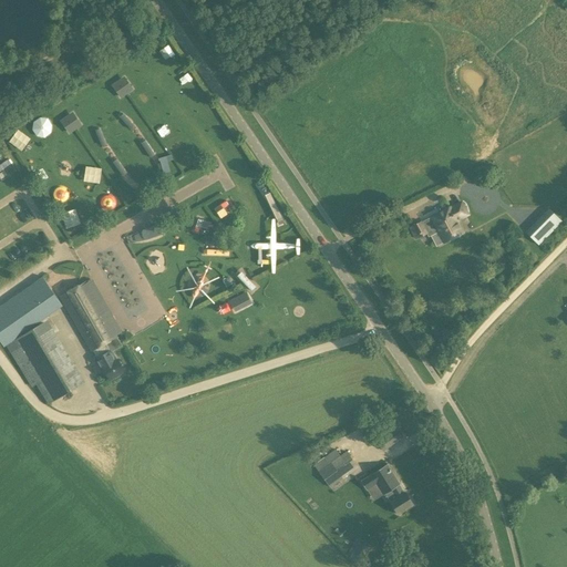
[(124,76),(112,85),(121,99),(127,94),(133,90),(124,76)]
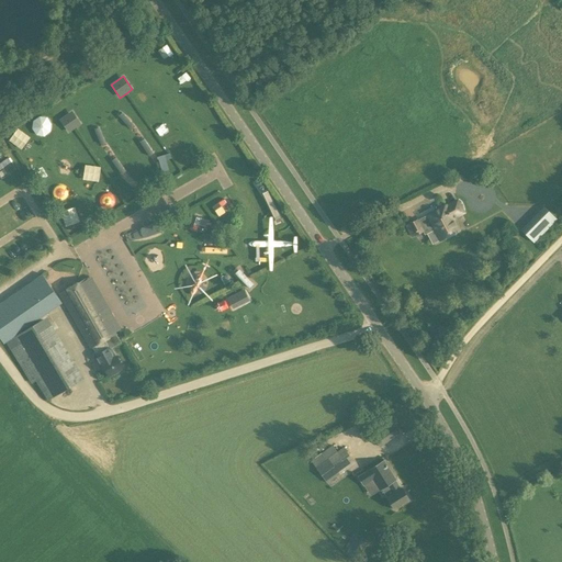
[(71,111),(59,120),(68,133),(75,128),(80,124),(71,111)]
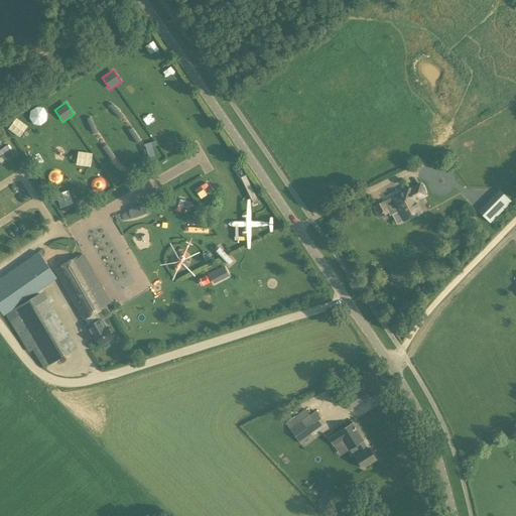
[(112,103),(108,107),(121,119),(124,115),(112,103)]
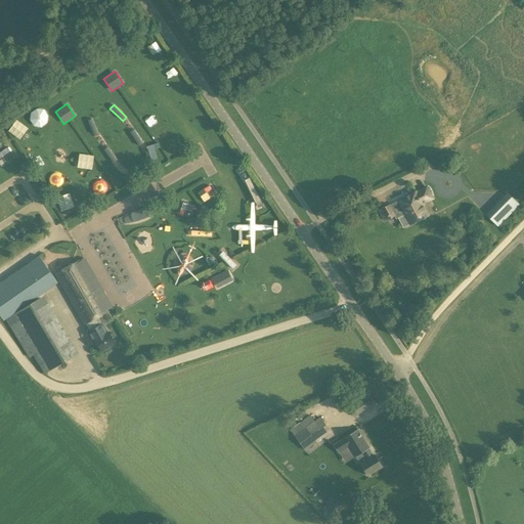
[(18,139),(27,128),(14,119),(6,130),(18,139)]
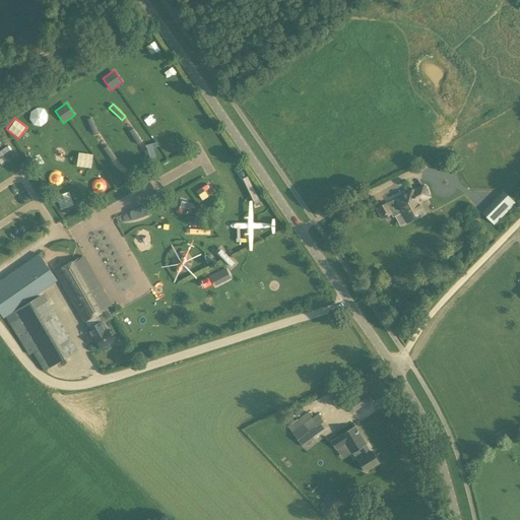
[(93,118),(88,119),(94,136),(99,134),(93,118)]
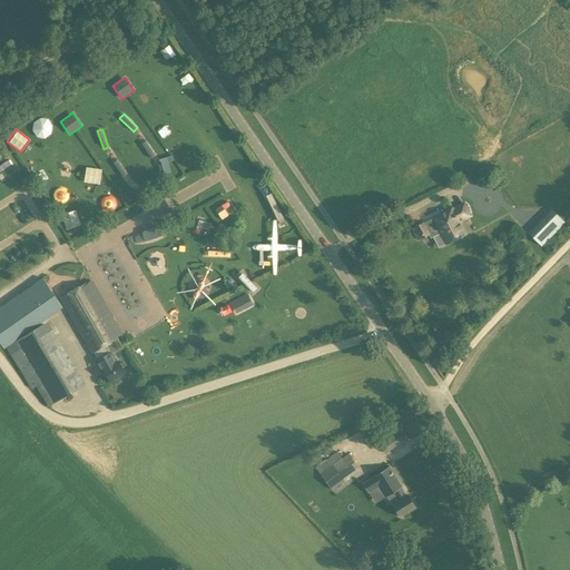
[(145,139),(140,143),(151,158),(156,156),(145,139)]
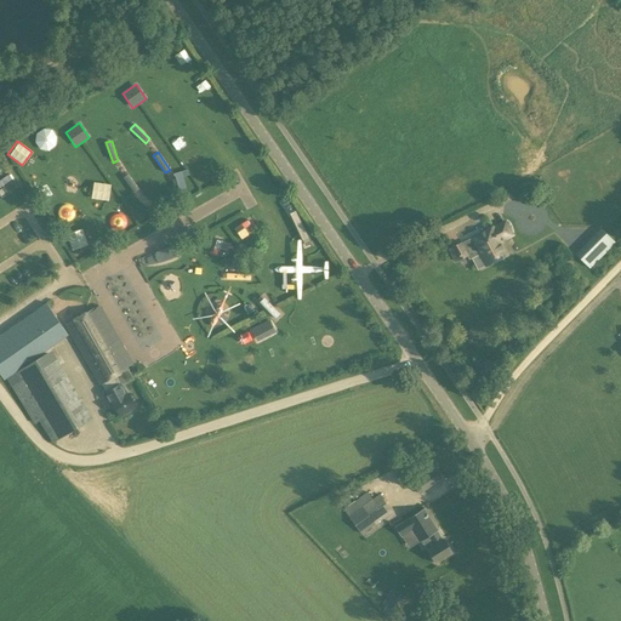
[(187,169),(174,174),(178,191),(187,188),(183,177),(189,175),(187,169)]
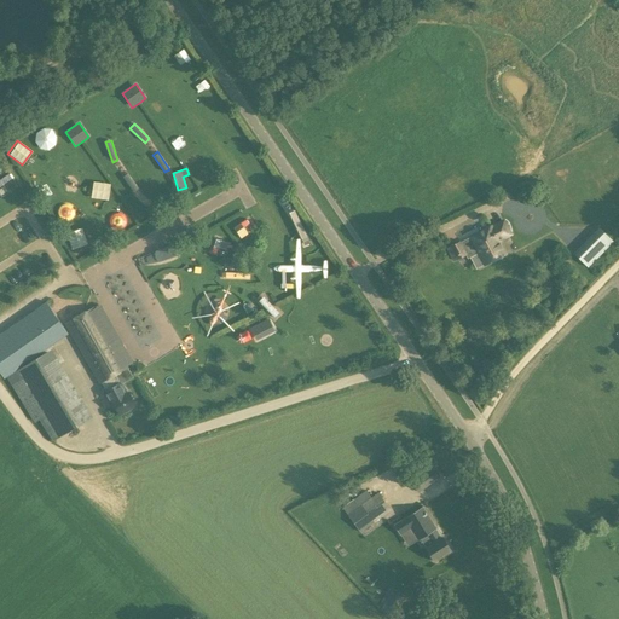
[(126,173),(121,177),(133,194),(138,190),(126,173)]
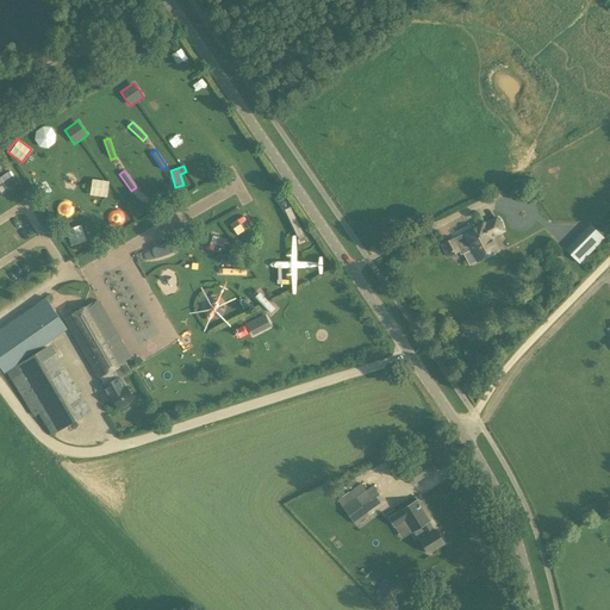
[(0,191),(8,188),(4,180),(11,176),(8,172),(0,175),(0,191)]
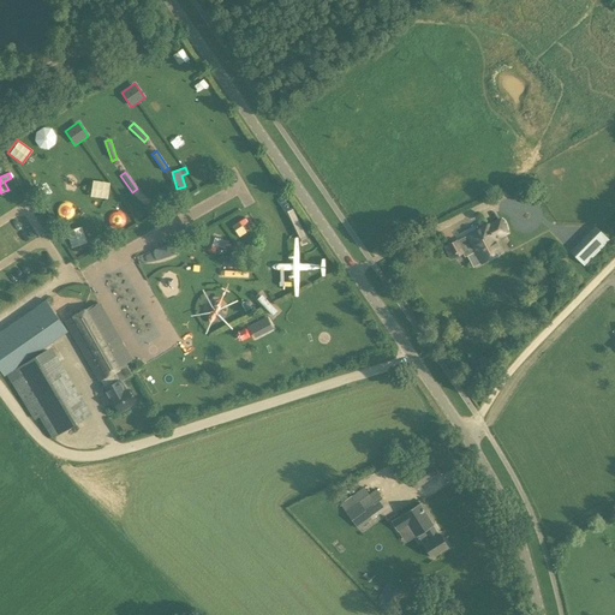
[(109,183),(93,180),(90,197),(108,198),(109,183)]
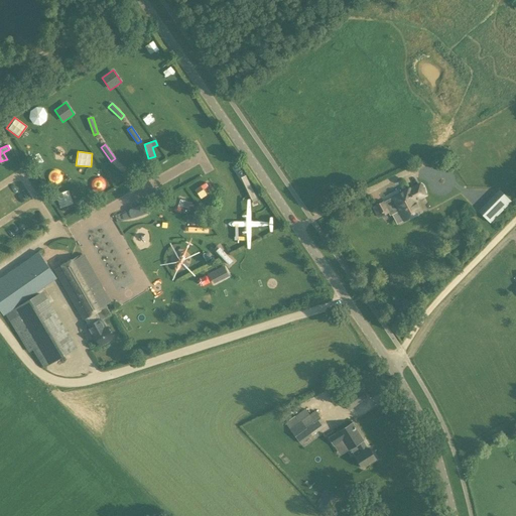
[(245,174),(240,176),(252,202),(256,200),(245,174)]
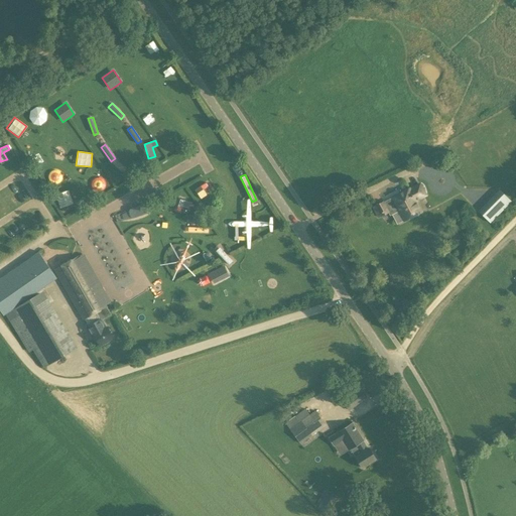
[(207,182),(195,189),(201,199),(207,195),(204,188),(209,185),(207,182)]
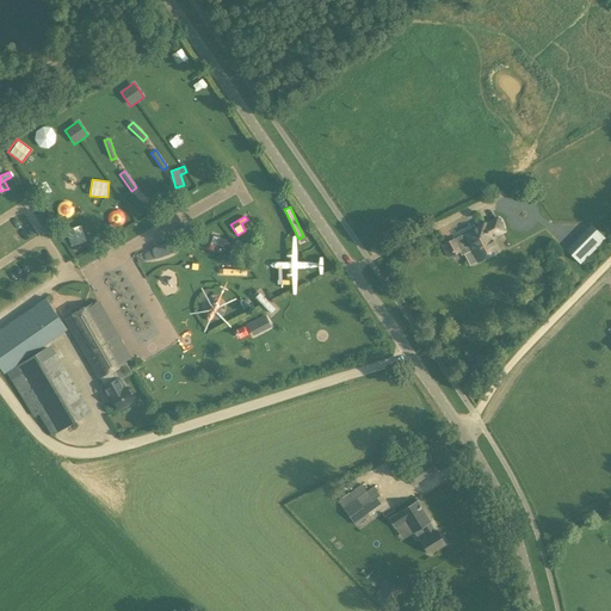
[(461,254),(471,248),(479,261),(499,250),(493,238),(504,232),(497,217),(485,223),(485,222),(463,234),(464,234),(454,240),(454,239),(440,246),(448,258),(460,251),(461,254)]
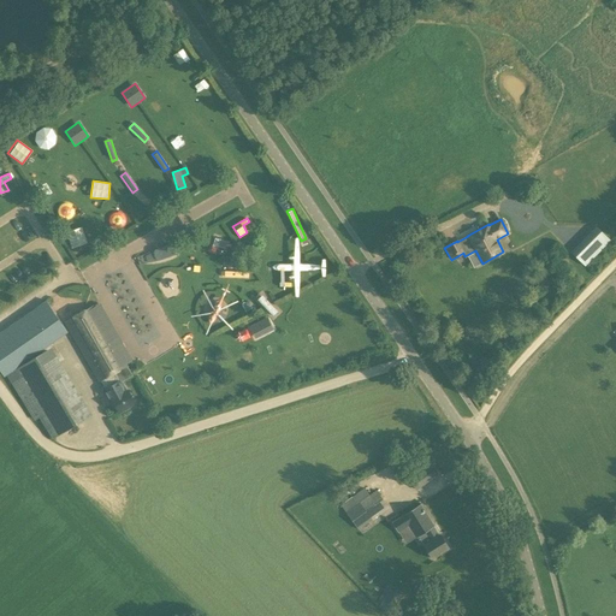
[(587,262),(612,237),(599,224),(597,227),(575,250),(587,262)]
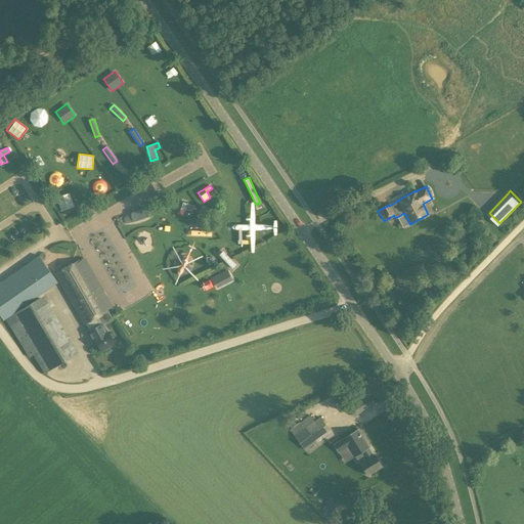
[(163,191),(150,199),(158,211),(159,211),(168,205),(170,205),(163,191)]
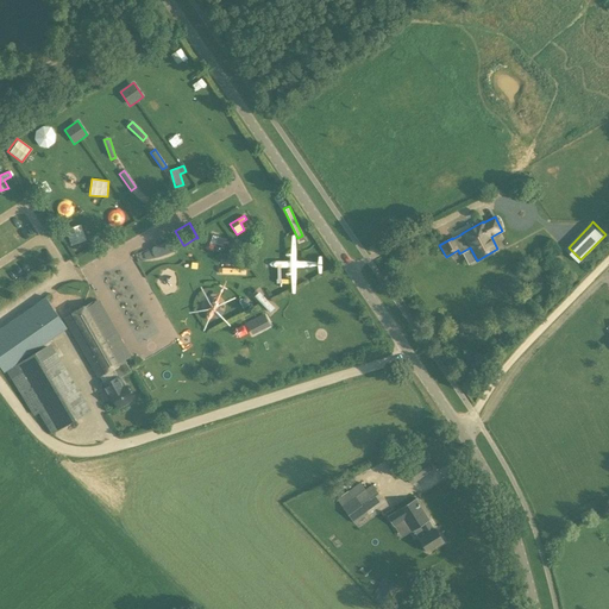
[(82,225),(66,231),(70,246),(87,240),(82,225)]
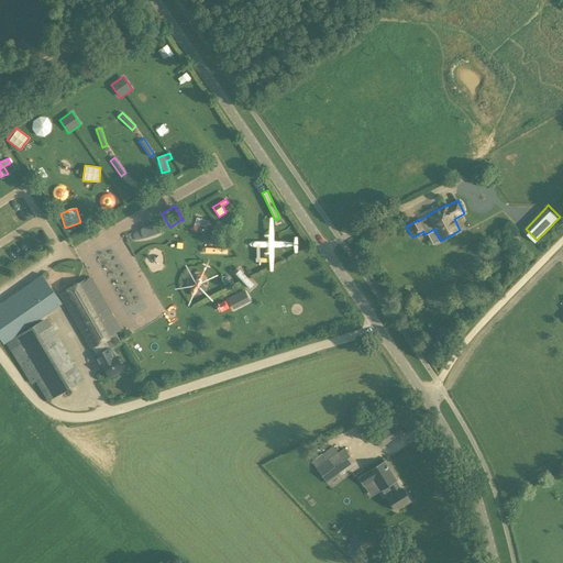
[(208,221),(197,217),(192,230),(194,231),(197,231),(199,224),(206,228),(208,221)]
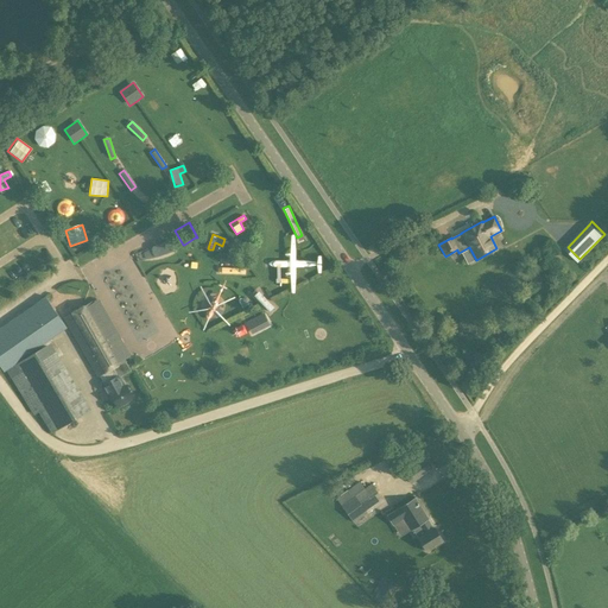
[(137,254),(139,260),(145,259),(157,258),(169,253),(173,251),(169,241),(165,241),(152,246),(143,251),(137,254)]
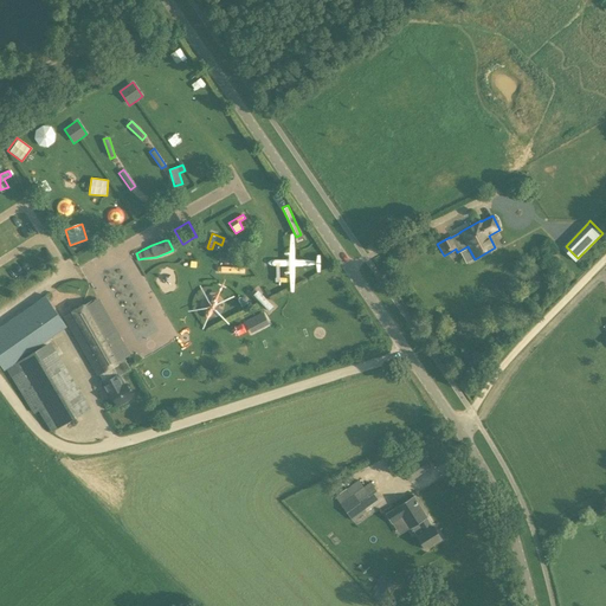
[(205,315),(205,317),(206,318),(208,318),(210,317),(211,315),(212,315),(218,303),(217,302),(225,278),(211,301),(205,311),(206,311),(205,315)]
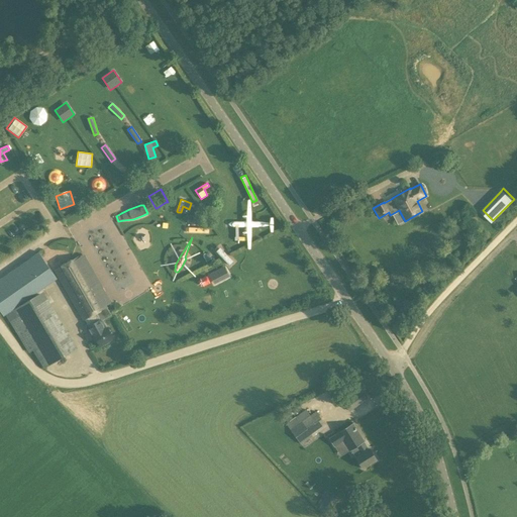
[(220,247),(216,251),(230,265),(234,261),(220,247)]
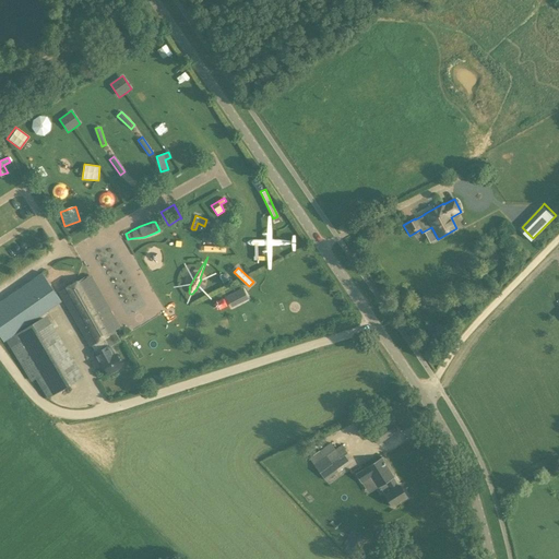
[(7,340),(12,347),(32,380),(36,378),(47,397),(82,377),(44,313),(61,300),(56,294),(42,273),(0,301),(0,335),(4,342),(7,340)]
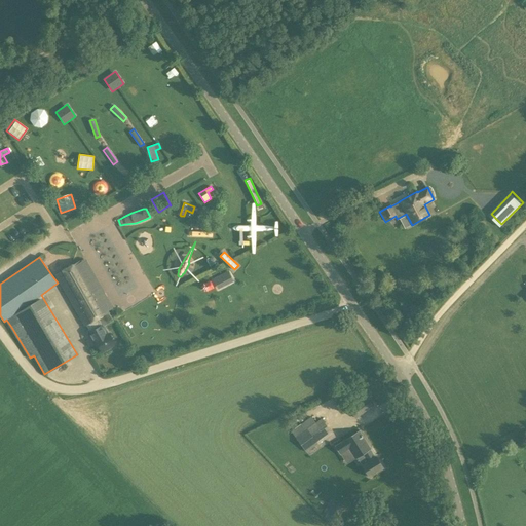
[(104,327),(104,326),(102,324),(102,325),(100,321),(105,317),(104,315),(110,312),(109,310),(113,308),(85,259),(74,265),(57,274),(90,333),(88,334),(95,345),(97,347),(98,346),(102,352),(116,344),(109,333),(108,333),(104,327)]
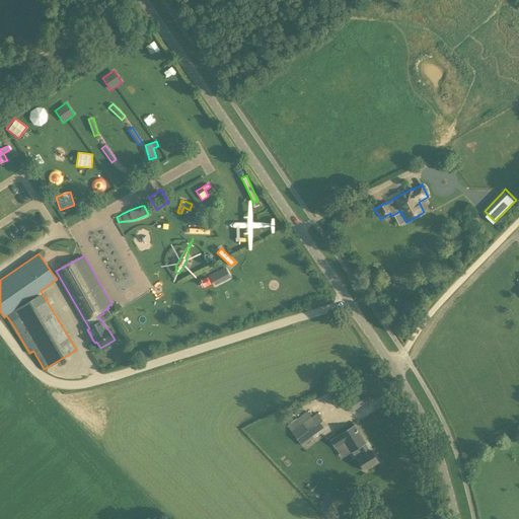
[(223,267),(208,276),(214,286),(230,277),(223,267)]
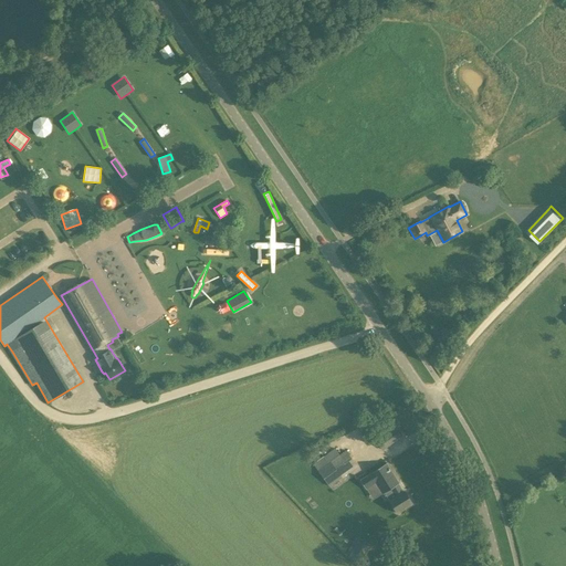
[(369,441),(377,453),(401,437),(392,425),(377,436),(369,441)]
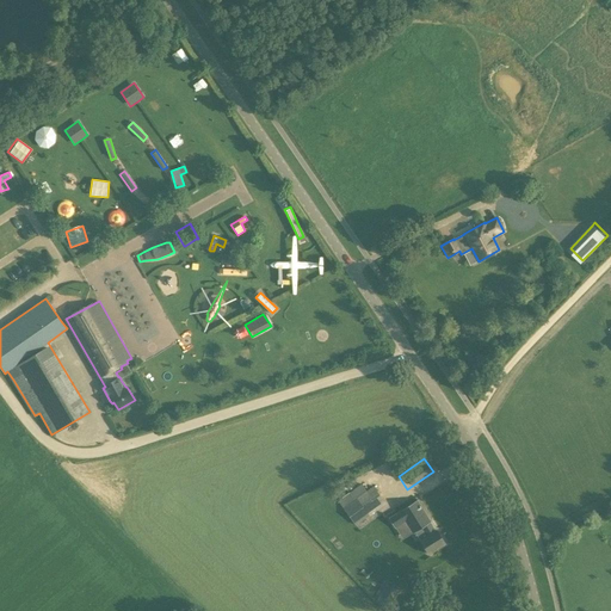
[(334,497),(356,524),(386,503),(374,486),(366,491),(358,480),(334,497)]
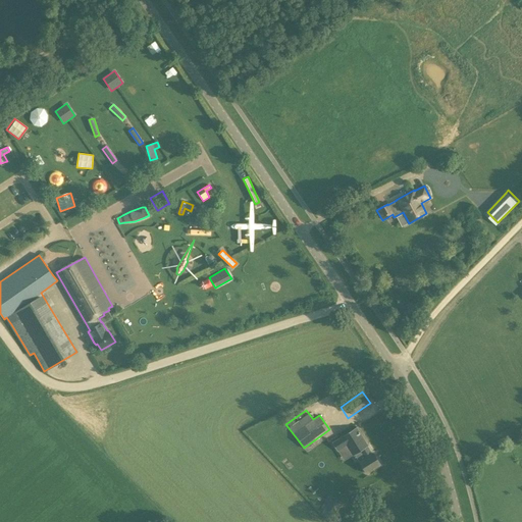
[(354,454),(359,462),(366,473),(380,464),(373,453),(372,453),(368,446),(369,446),(357,426),(331,442),(337,451),(346,446),(352,456),(354,454)]
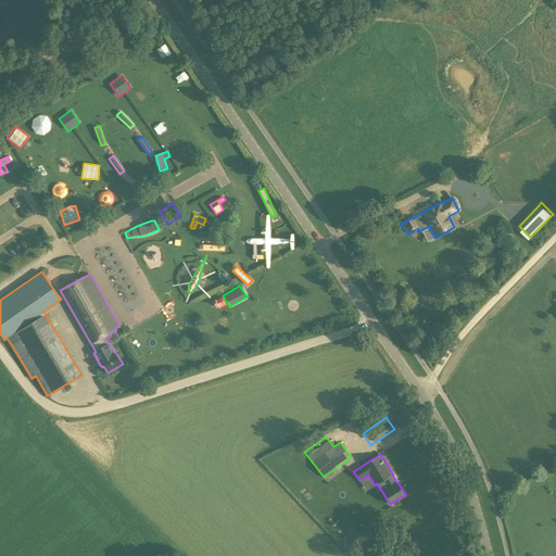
[(352,531),(342,547),(350,552),(359,535),(352,531)]
